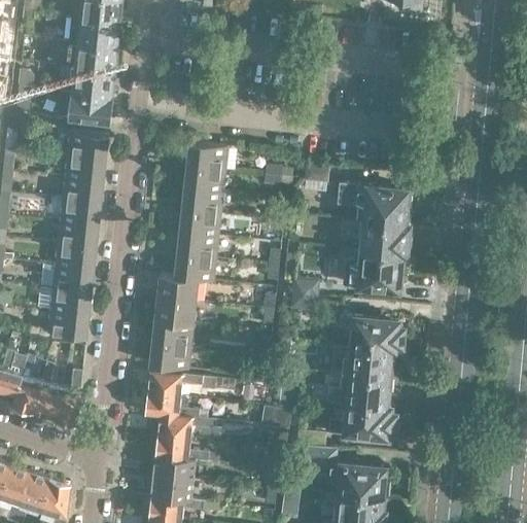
[(0,0),(0,144),(18,0),(0,0)]
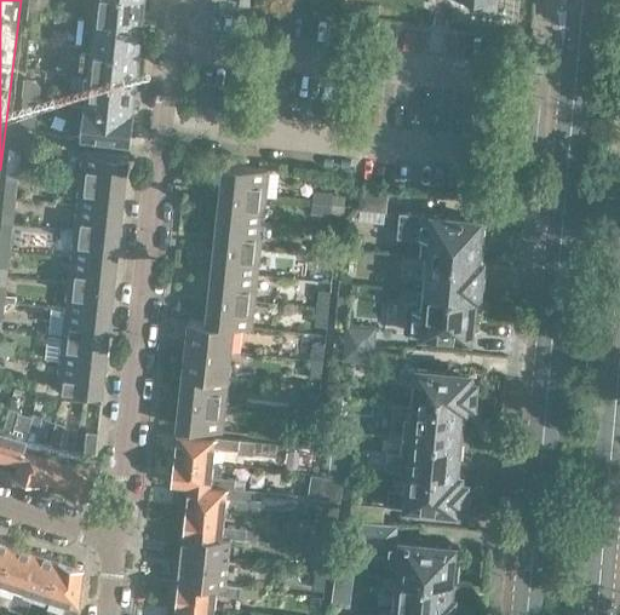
[(49,0),(27,0),(27,12),(41,15),(47,15),(49,0)]
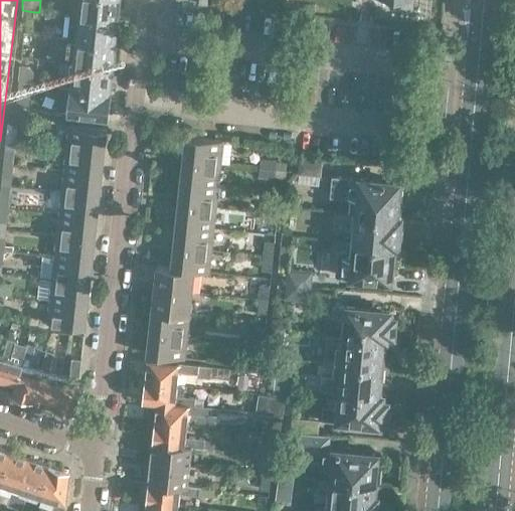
[(70,0),(69,15),(113,20),(114,12),(118,9),(118,0),(70,0)]
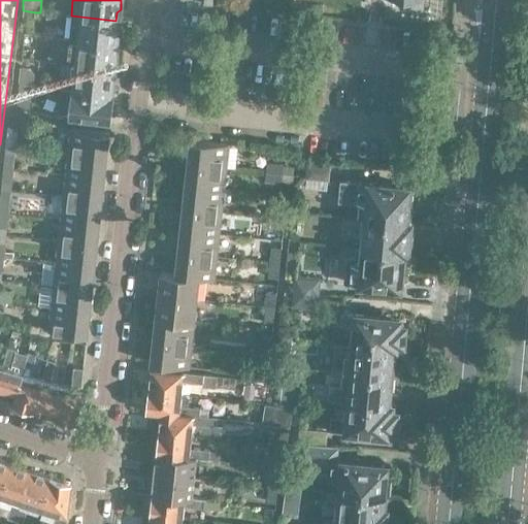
[(35,12),(23,10),(23,12),(21,23),(31,24),(34,21),(35,12)]
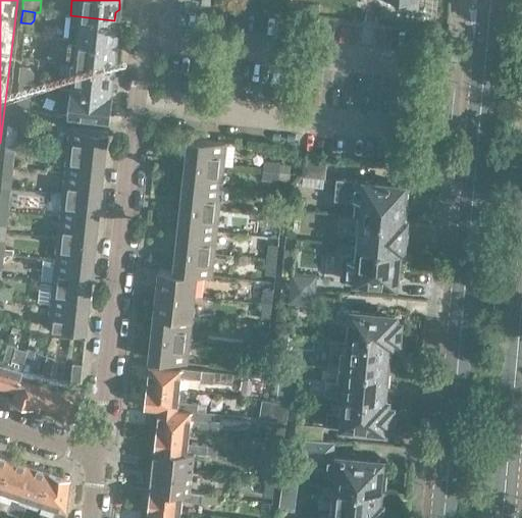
[(65,15),(62,40),(112,45),(116,42),(116,35),(113,31),(114,20),(70,15),(65,15)]
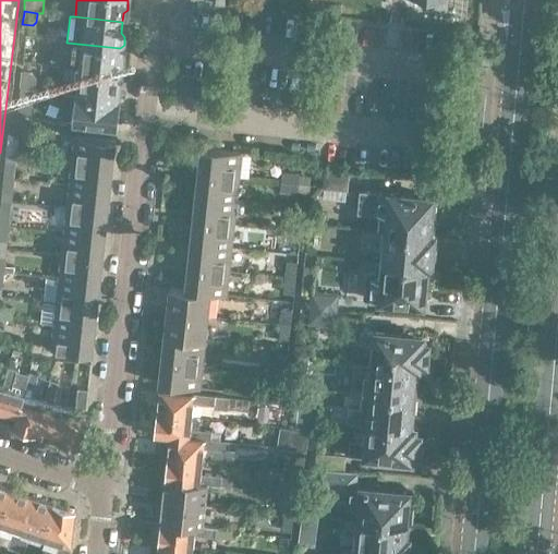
[(49,68),(81,71),(120,74),(122,64),(119,59),(120,48),(67,43),(58,41),(49,68)]
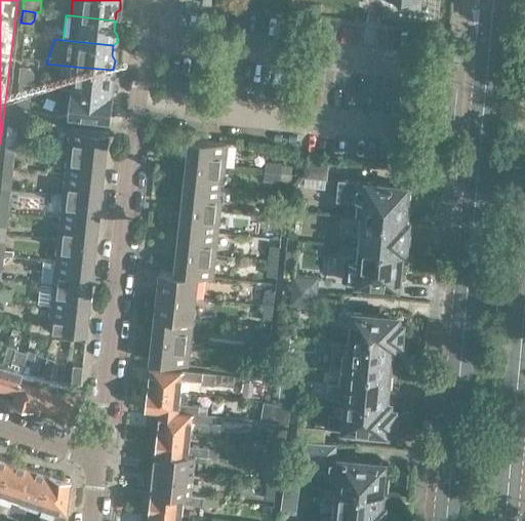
[(76,67),(74,91),(108,94),(109,85),(112,82),(113,70),(76,67)]
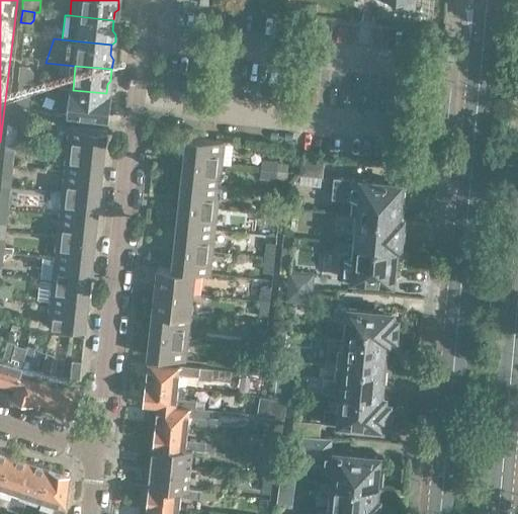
[(29,69),(20,68),(19,83),(32,85),(33,75),(29,69)]
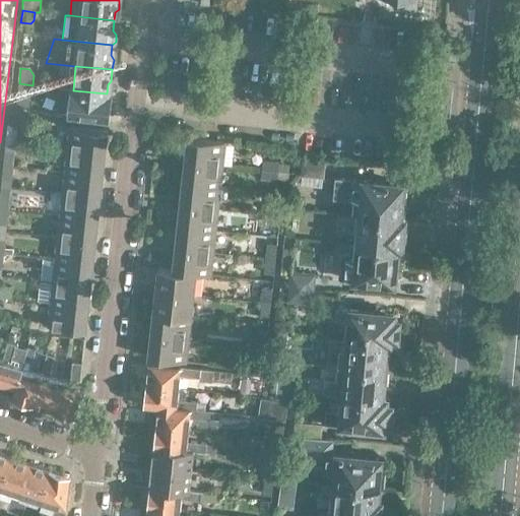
[(73,90),(60,88),(57,115),(108,120),(111,93),(107,93),(73,90)]
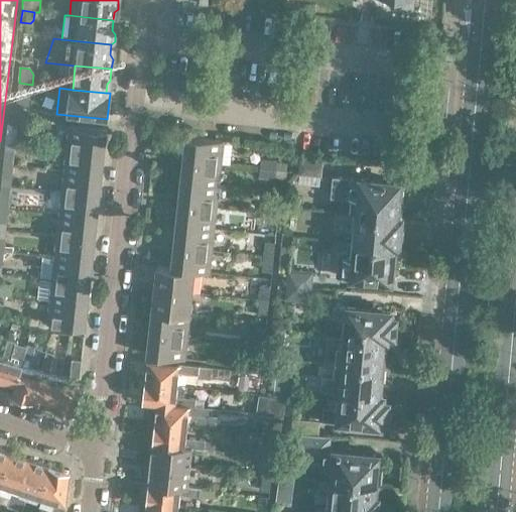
[(10,113),(6,144),(15,146),(19,115),(10,113)]
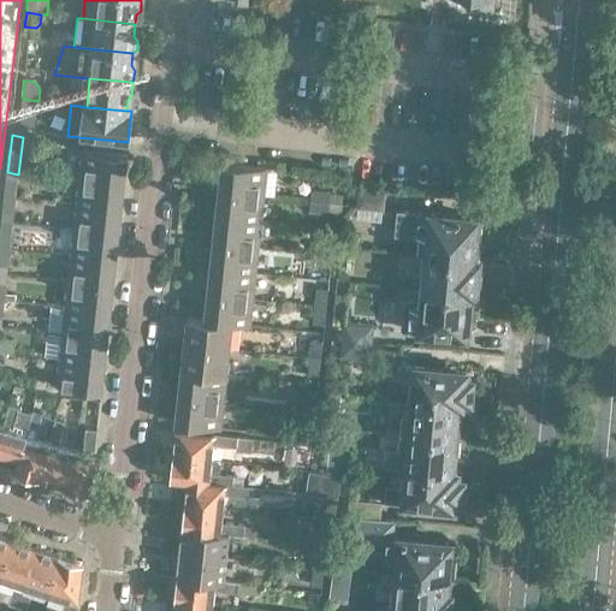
[(128,159),(83,154),(80,181),(125,185),(128,159)]
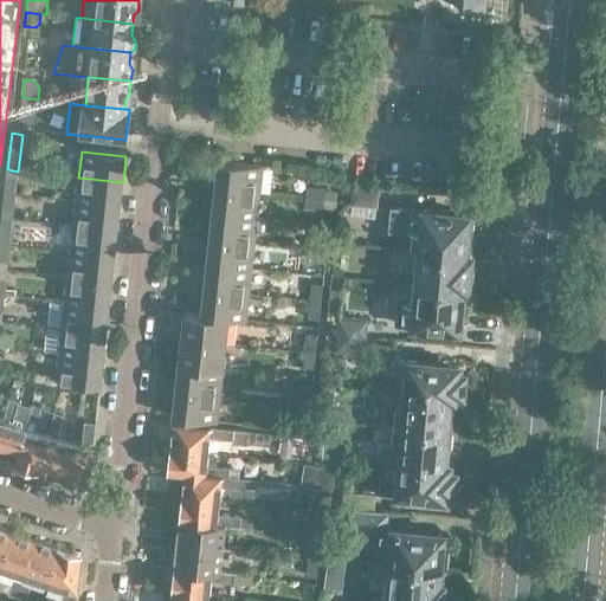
[(260,195),(263,169),(219,165),(216,191),(260,195)]
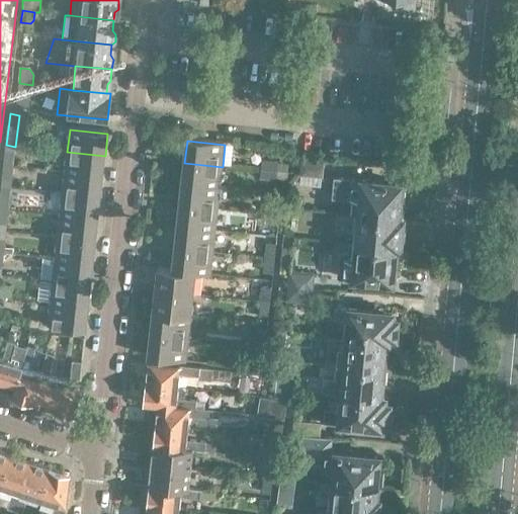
[(105,156),(67,152),(65,173),(102,177),(105,156)]
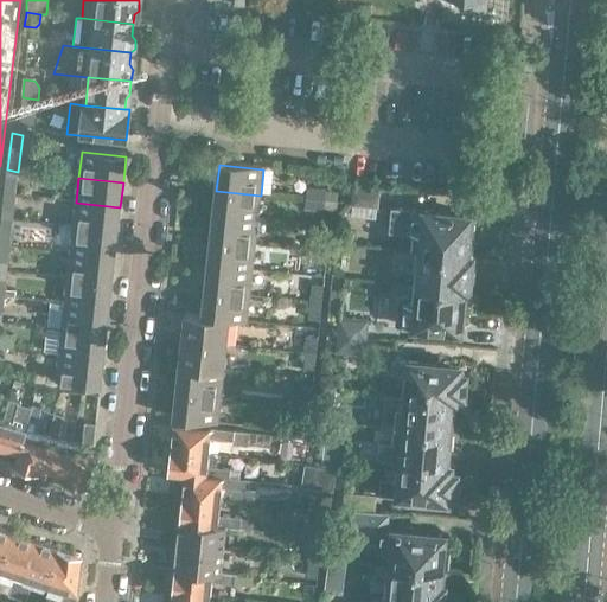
[(5,179),(4,197),(16,198),(17,180),(5,179)]
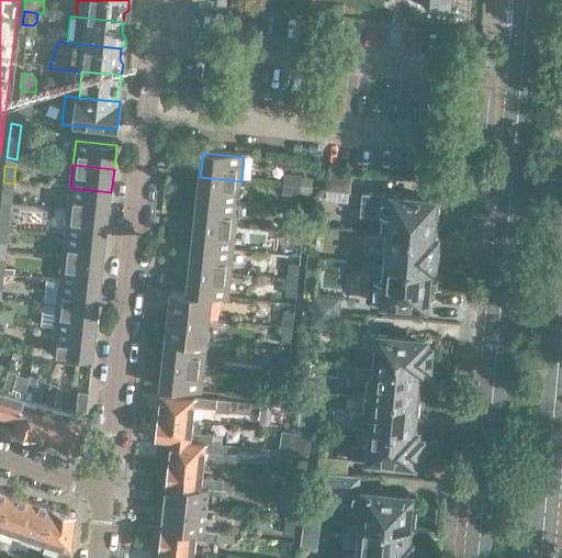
[(285,176),(284,187),(300,188),(301,178),(285,176)]
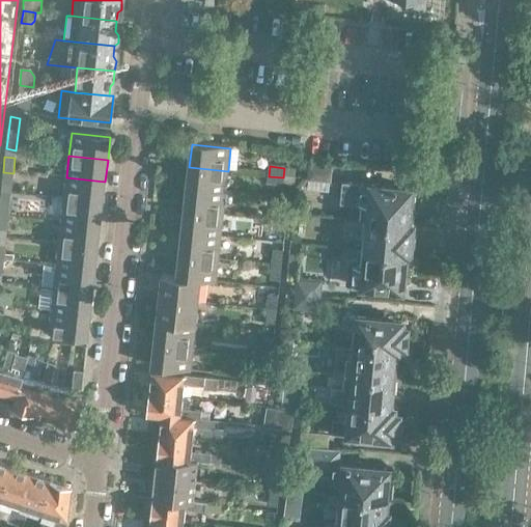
[(309,166),(307,192),(330,194),(332,169),(309,166)]
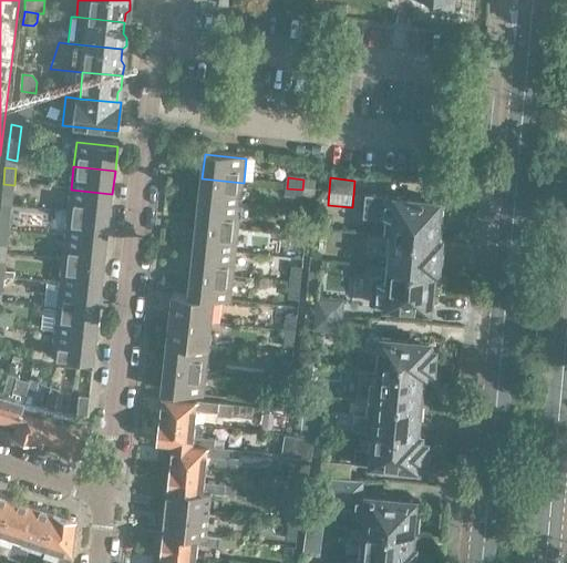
[(202,178),(199,203),(240,207),(244,183),(202,178)]
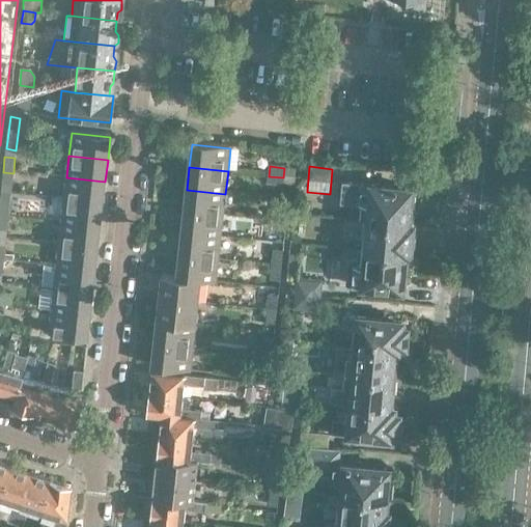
[(3,172),(1,188),(11,189),(14,173),(3,172)]
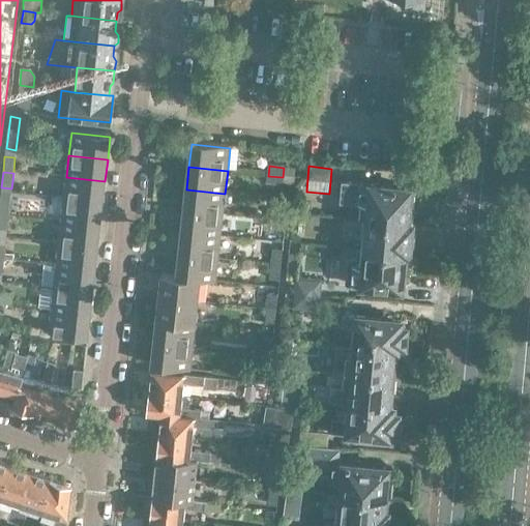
[(283,177),(268,176),(267,185),(282,186),(283,177)]
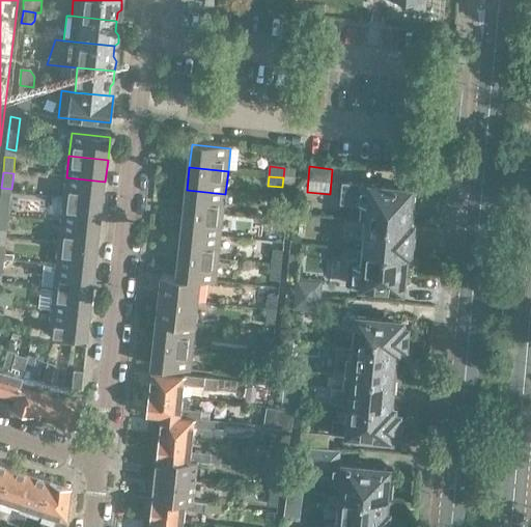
[(105,182),(66,177),(64,200),(103,204),(105,182)]
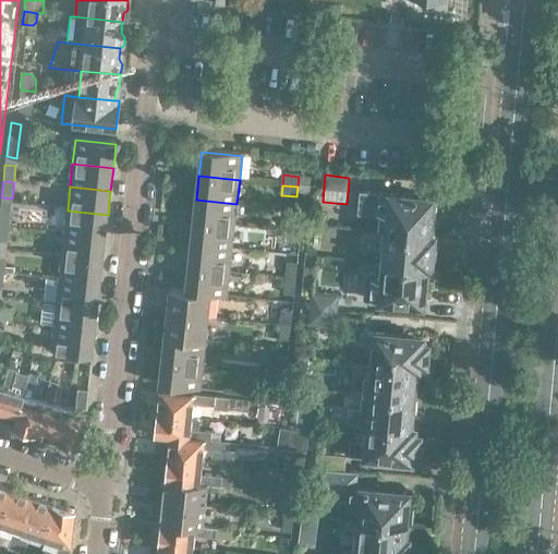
[(378,233),(381,233),(387,233),(429,238),(433,201),(383,196),(361,194),(359,214),(379,216),(378,233)]
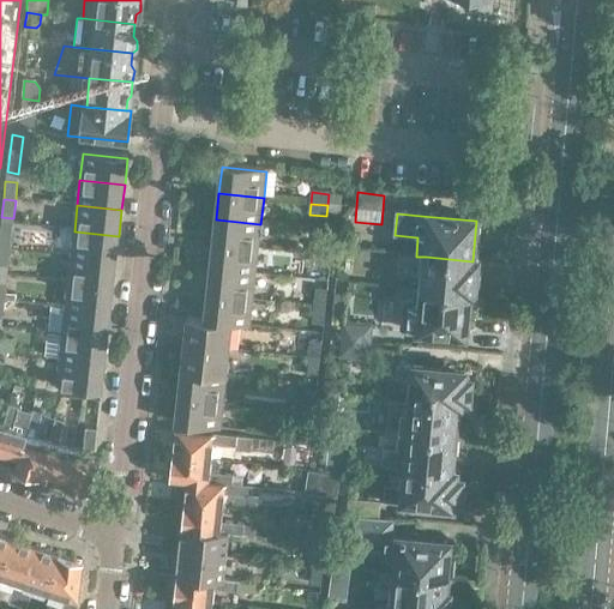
[(216,219),(214,245),(258,249),(260,224),(216,219)]
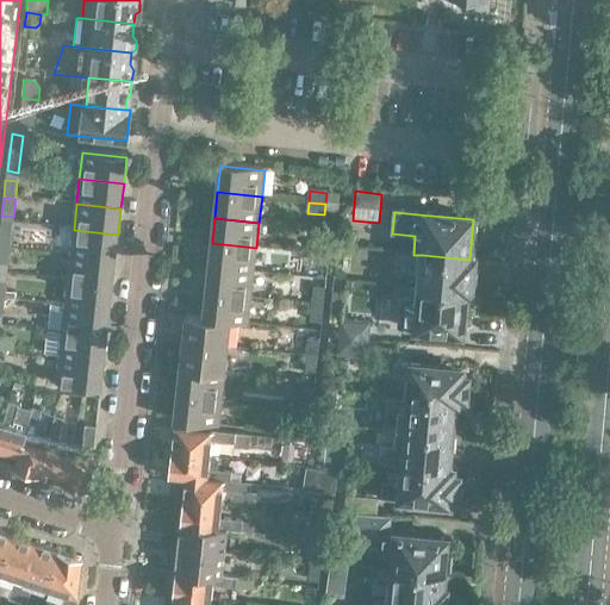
[(1,230),(0,237),(0,247),(11,248),(12,232),(12,231),(1,230)]
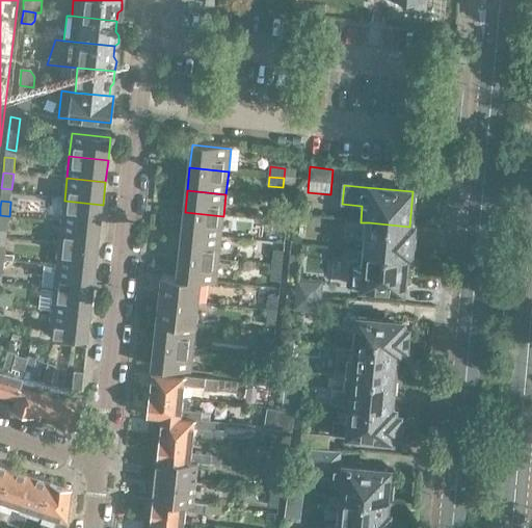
[(103,205),(64,201),(61,222),(101,227),(103,205)]
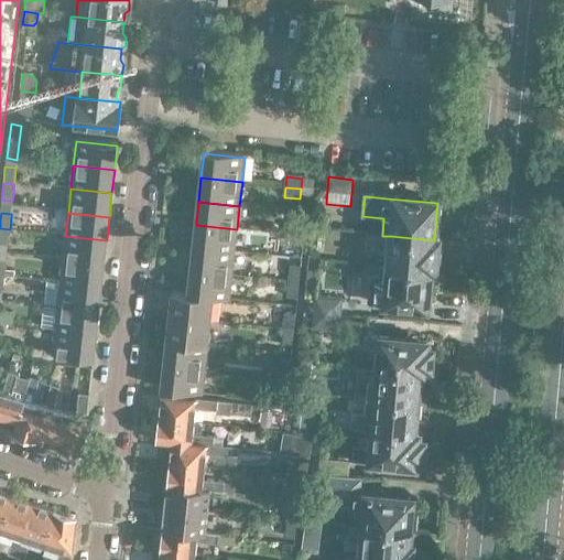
[(21,216),(11,215),(10,229),(20,230),(21,216)]
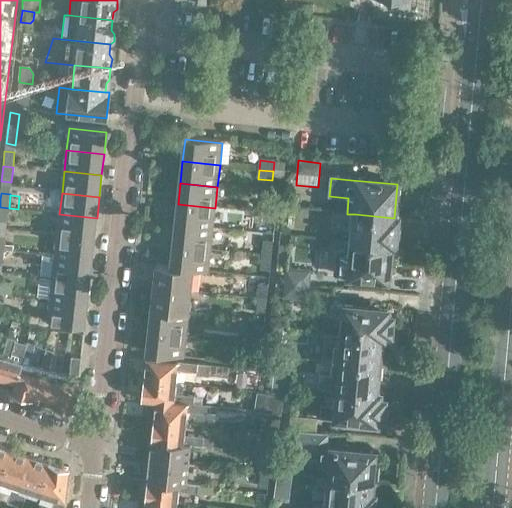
[(178,204),(175,225),(213,230),(215,208),(178,204)]
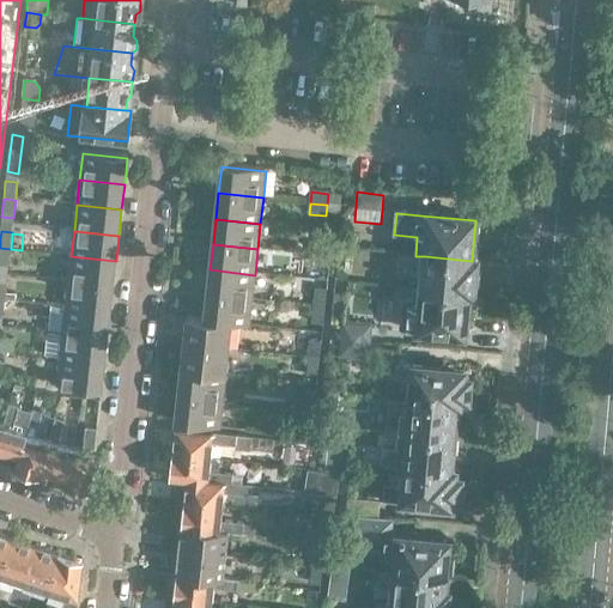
[(313,244),(311,255),(331,257),(332,247),(313,244)]
